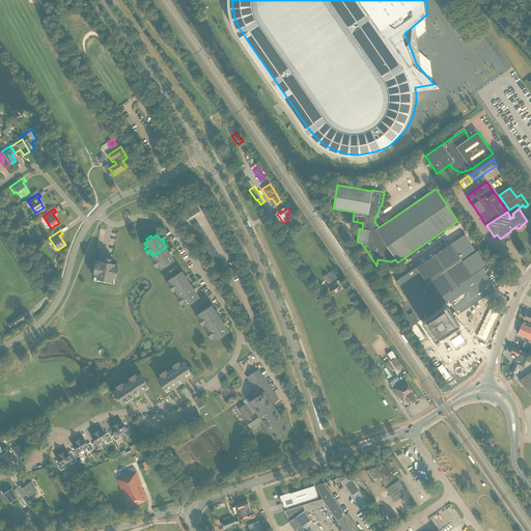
[(465,234),(395,281),(412,306),(422,322),(447,305),(454,316),(458,313),(459,313),(490,294),(497,288),(482,268),(487,264),(478,251),(476,252),(465,234)]
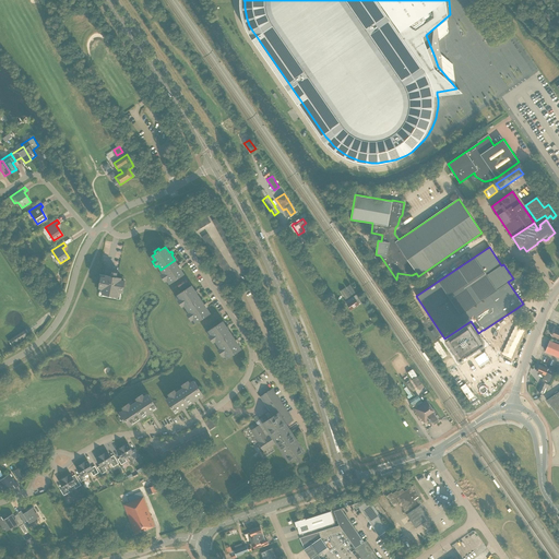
[(178,265),(175,260),(161,270),(164,273),(161,275),(165,281),(167,278),(170,283),(183,274),(180,269),(182,268),(180,264),(178,265)]
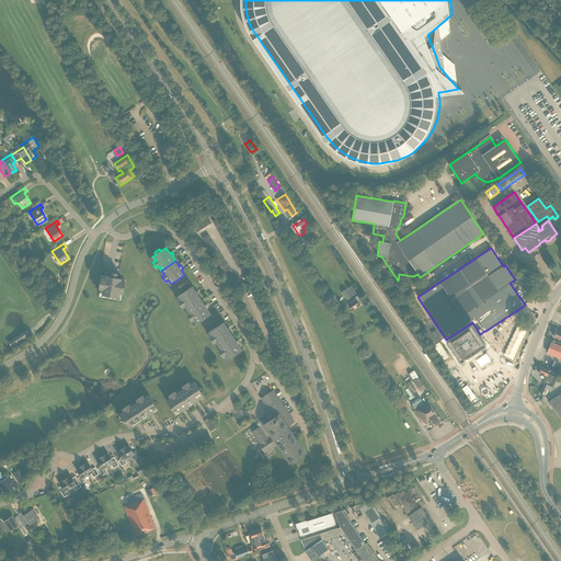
[(122,293),(123,293),(125,282),(122,281),(122,279),(116,278),(117,274),(118,272),(113,271),(112,277),(106,276),(106,278),(103,277),(101,288),(102,288),(100,296),(104,297),(107,296),(111,298),(114,297),(117,299),(121,299),(122,293)]
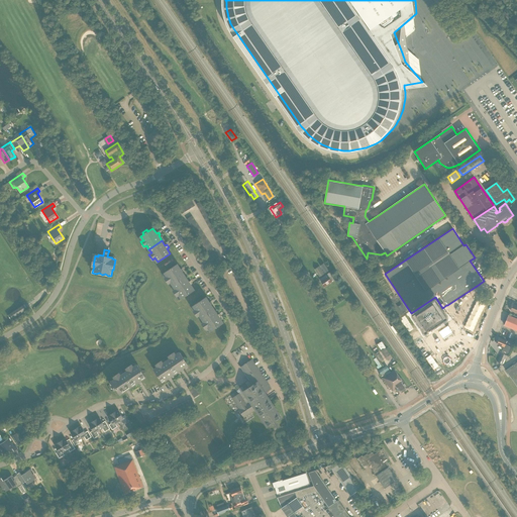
[(325,273),(329,271),(324,263),(320,266),(325,273)]
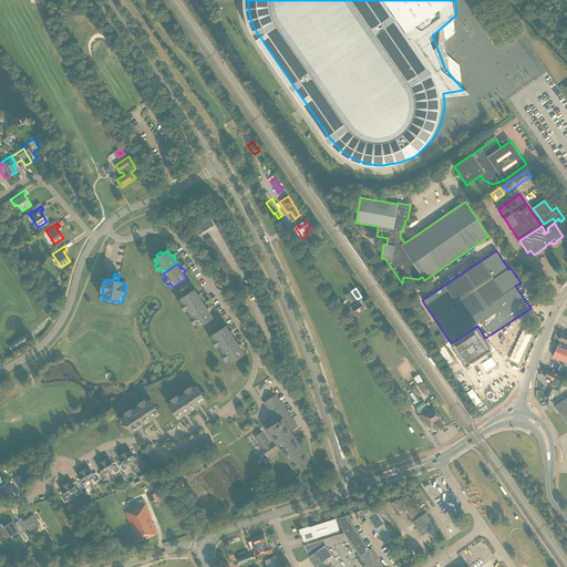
[(202,297),(200,294),(198,296),(194,289),(181,299),(184,303),(181,305),(184,310),(187,309),(189,312),(204,303),(200,298),(202,297)]
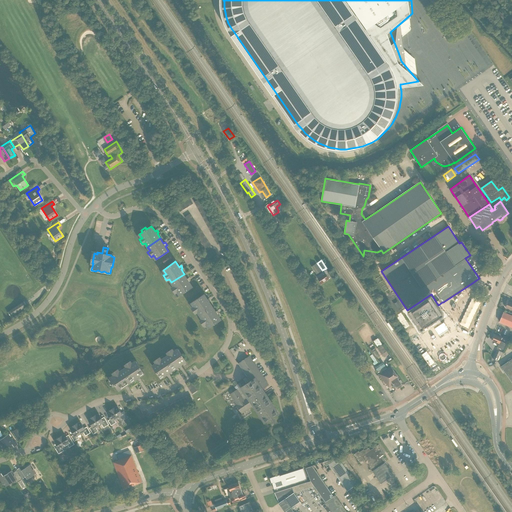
[(311,266),(317,274),(321,271),(316,263),(311,266)]
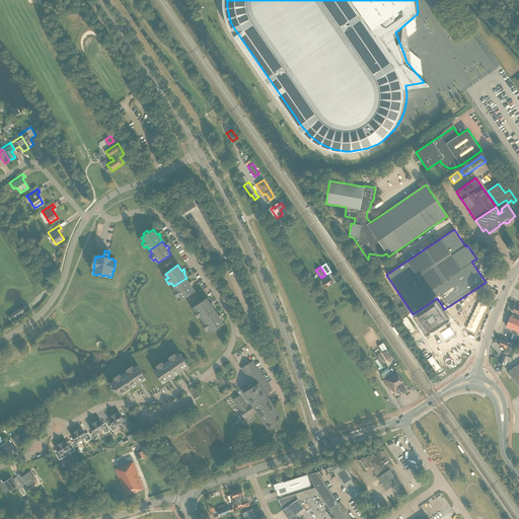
[(324,278),(324,279),(326,281),(323,283),(326,288),(337,280),(331,273),(324,278)]
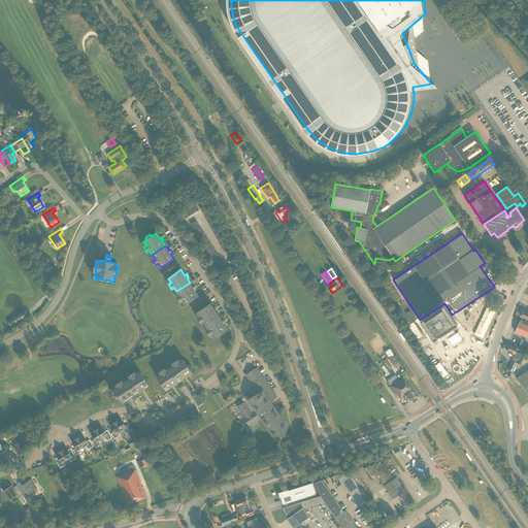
[(183,300),(186,304),(198,296),(195,291),(197,289),(195,287),(193,288),(190,283),(176,291),(179,295),(176,297),(180,302),(183,300)]
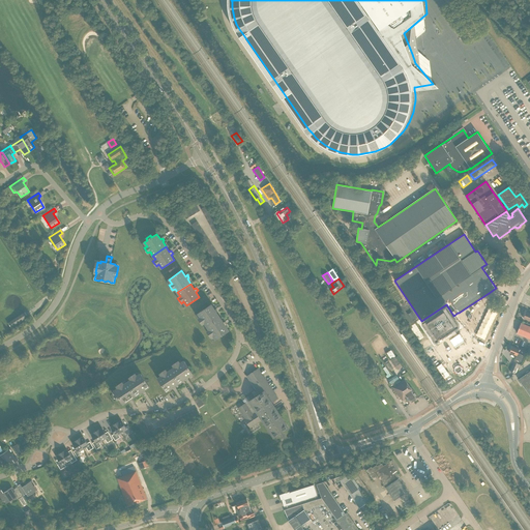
[(218,312),(216,308),(214,310),(211,304),(198,313),(201,317),(199,319),(202,324),(204,322),(207,326),(219,318),(216,313),(218,312)]
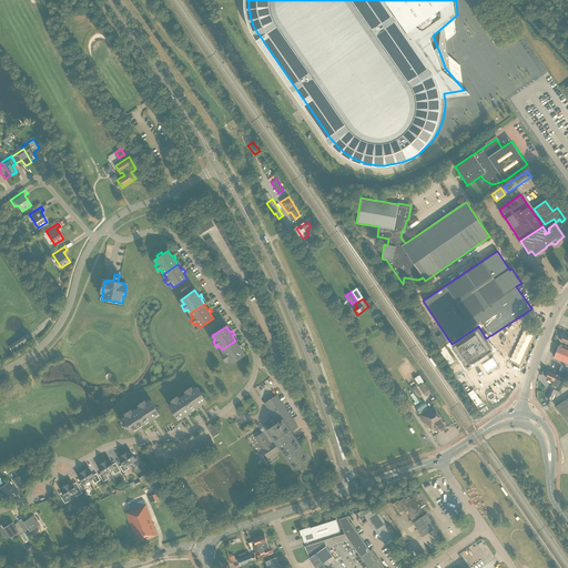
[(477,328),(453,345),(467,365),(492,348),(477,328)]
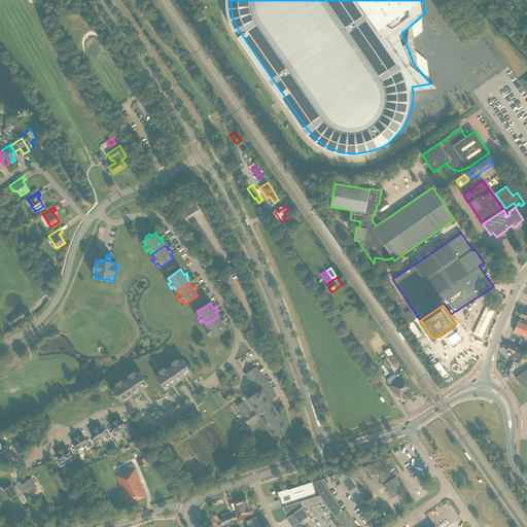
[(28,315),(25,310),(7,321),(11,326),(28,315)]
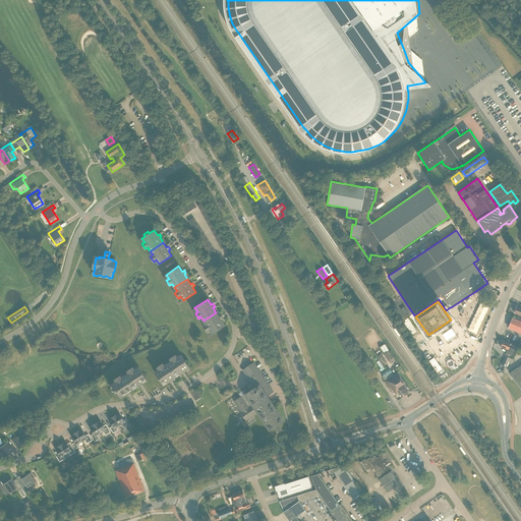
[(210,330),(212,334),(225,326),(221,320),(223,319),(221,316),(220,317),(216,312),(204,321),(206,325),(204,327),(207,332),(210,330)]
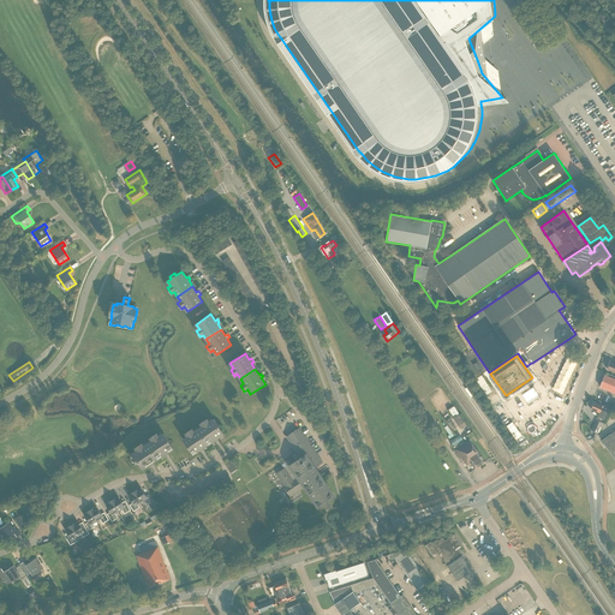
[(614,380),(605,376),(601,387),(614,393),(614,380)]
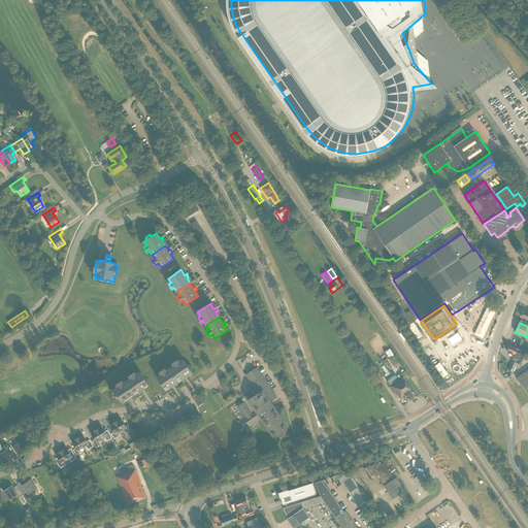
[(518,349),(510,345),(507,352),(515,355),(513,358),(519,361),(522,355),(517,353),(518,349)]
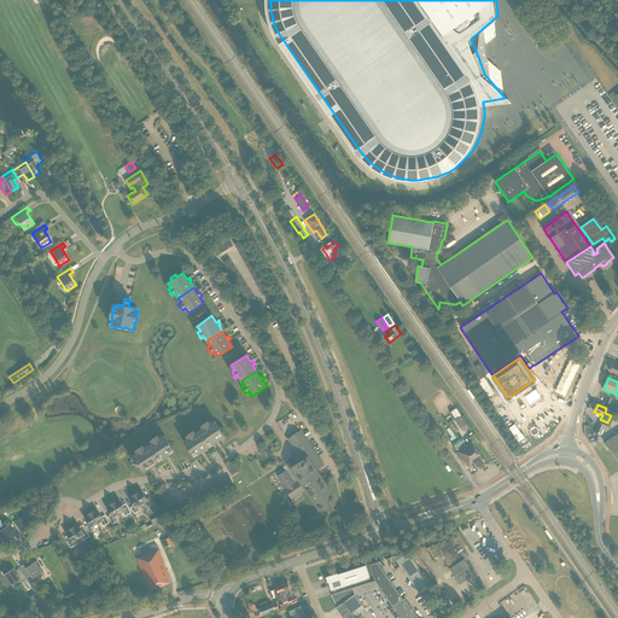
[(461,429),(466,425),(461,417),(455,420),(461,429)]
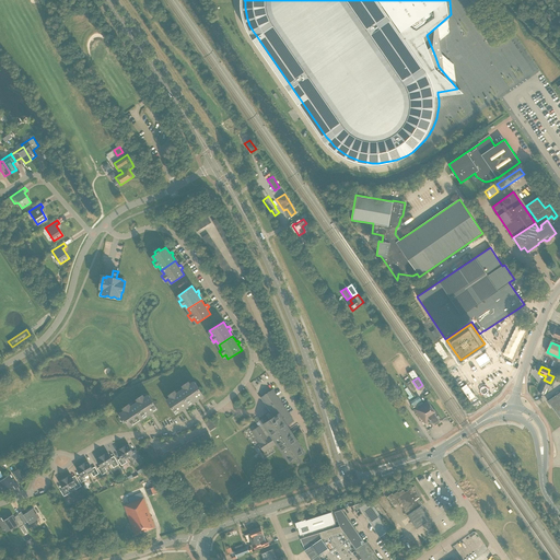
[(203,395),(195,382),(190,384),(188,382),(183,385),(185,388),(181,391),(189,404),(195,400),(196,403),(199,400),(198,398),(203,395)]
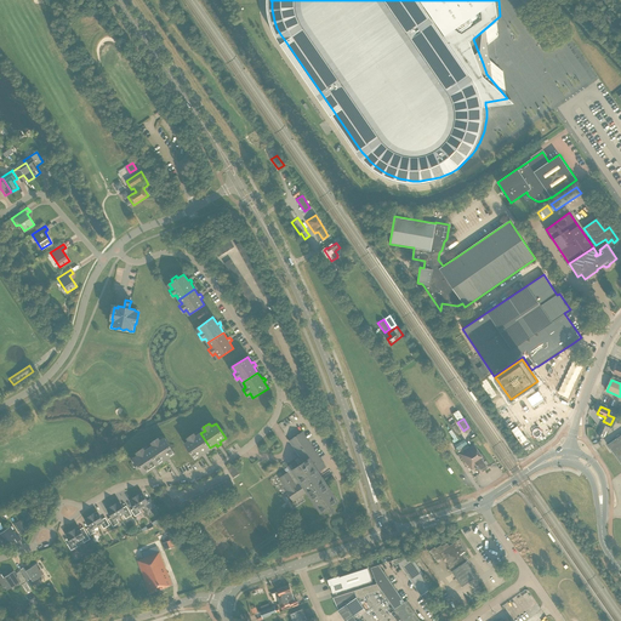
[(204,453),(210,448),(200,433),(195,437),(194,433),(188,437),(189,440),(184,444),(195,459),(201,454),(203,456),(206,455),(204,453)]
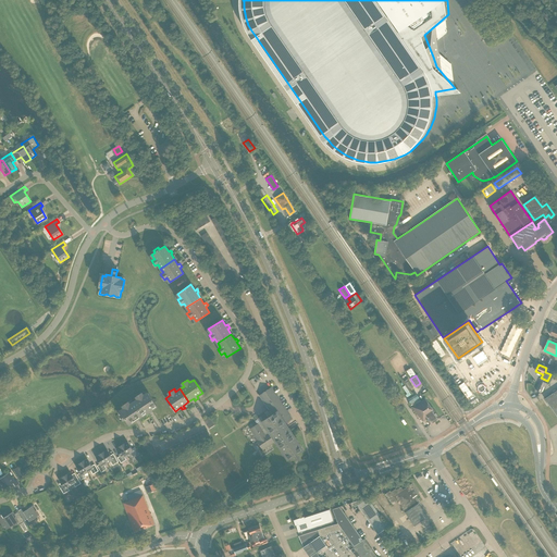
[(250,429),(258,441),(257,441),(259,443),(259,444),(260,447),(261,447),(262,449),(275,441),(287,459),(302,449),(285,423),(292,419),(271,388),(260,395),(273,415),(267,418),(263,415),(258,418),(260,421),(250,429)]
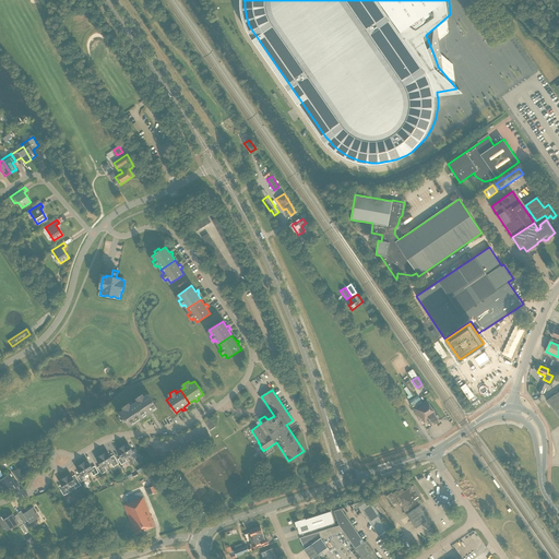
[(556,394),(547,401),(558,417),(558,392),(557,390),(555,393),(556,394)]
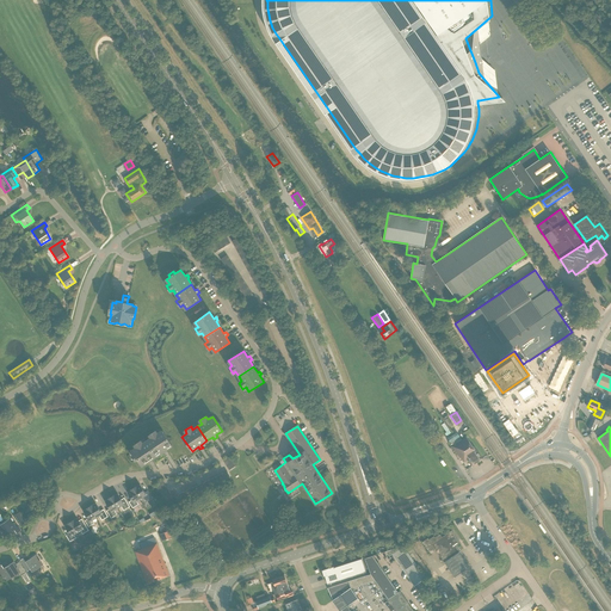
[(172,445),(162,431),(158,433),(155,431),(149,434),(152,438),(147,440),(156,456),(162,451),(165,454),(167,451),(166,450),(172,445)]
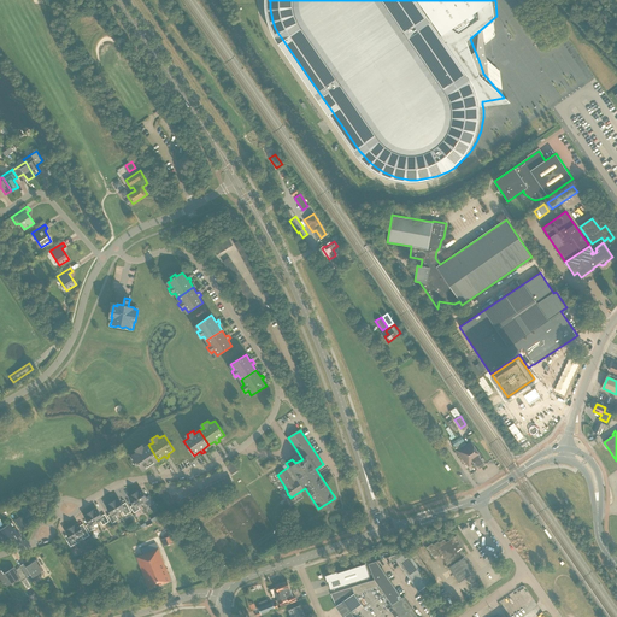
[(470,441),(466,444),(457,451),(465,463),(466,462),(469,466),(472,464),(476,470),(487,463),(480,452),(479,452),(470,441)]
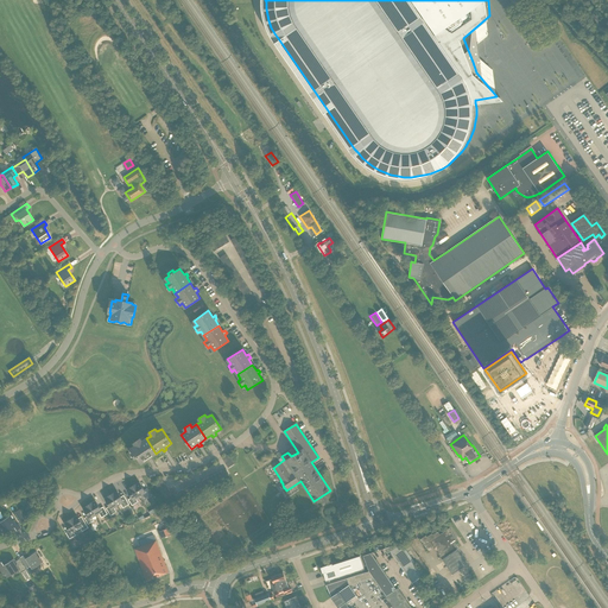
[(151,457),(156,454),(146,438),(141,442),(140,438),(134,443),(135,445),(131,449),(133,453),(131,454),(134,458),(137,457),(141,463),(147,460),(149,461),(152,460),(151,457)]
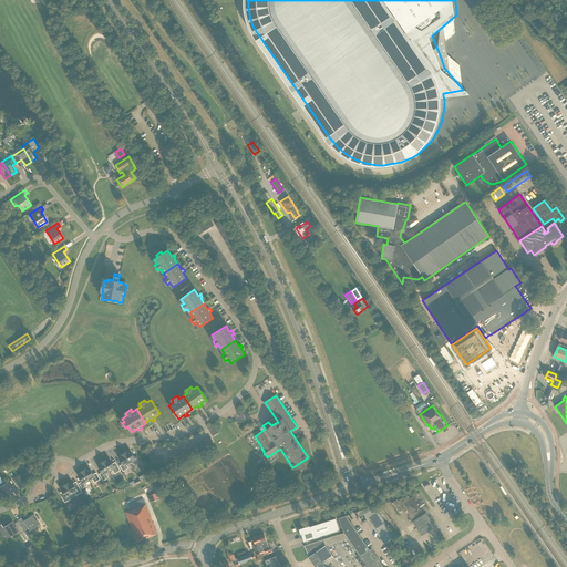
[(134,456),(130,450),(129,451),(127,451),(124,453),(131,463),(133,462),(135,465),(142,462),(137,455),(134,456)]
